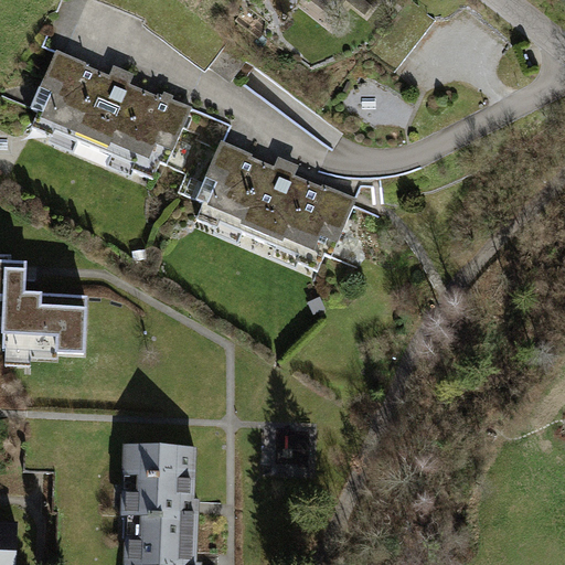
[(307,0),(331,18),(344,0),(364,18),(379,0),(307,0)]
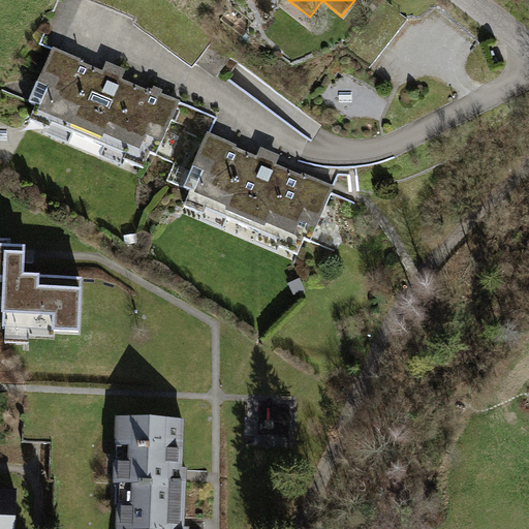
[(103,69),(53,48),(23,103),(137,149),(145,133),(162,141),(181,102),(122,78),(125,70),(105,62),(103,69)]
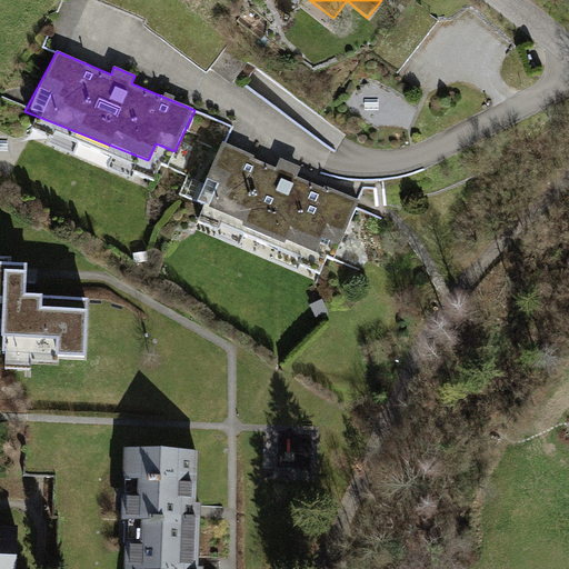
[(278,167),(222,143),(193,203),(330,260),(359,200),(298,176),(301,168),(280,160),(278,167)]
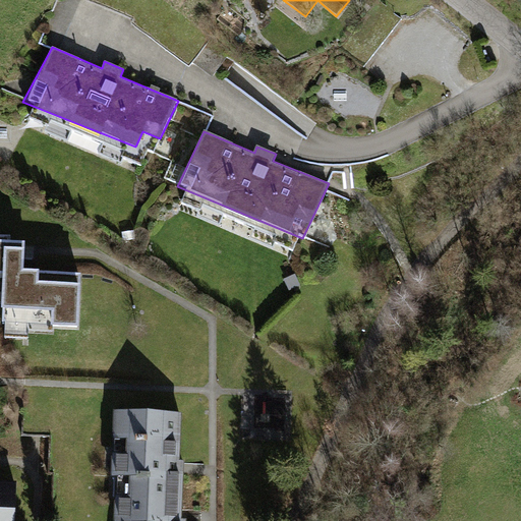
[(6,234),(0,233),(0,321),(2,322),(1,336),(23,337),(23,333),(49,334),(49,330),(76,331),(79,273),(19,270),(20,241),(6,240),(6,234)]
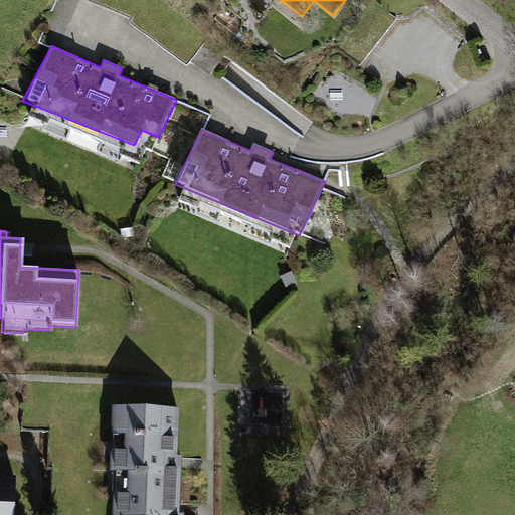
[(178,407),(113,404),(110,471),(113,471),(112,514),(115,514),(145,514),(179,514),(182,455),(177,455),(178,407)]
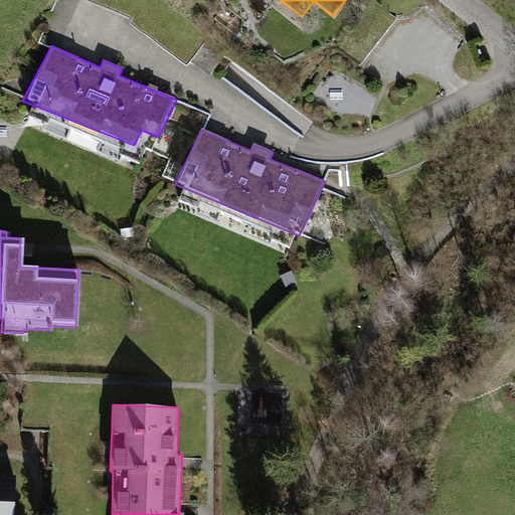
[(0,514),(14,514),(15,476),(0,475),(0,514)]
